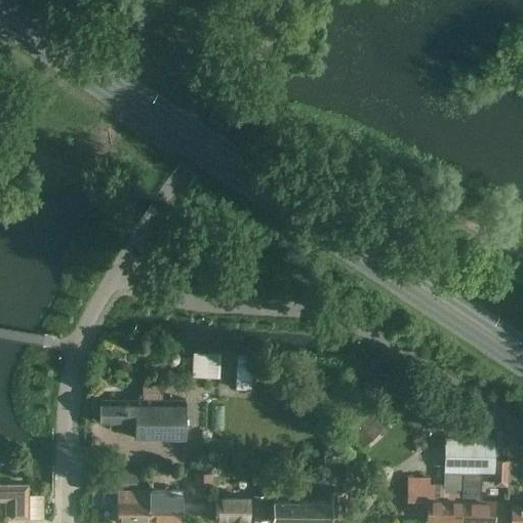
[(220,354),(207,354),(207,379),(220,379),(220,354)]
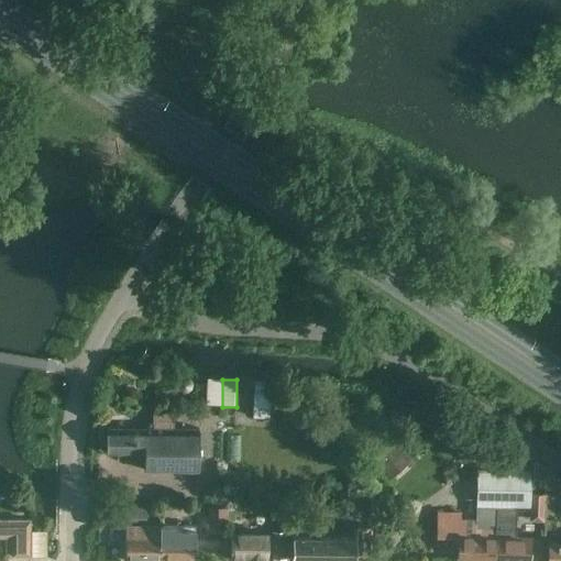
[(270,381),(254,381),(254,414),(270,414),(270,381)]
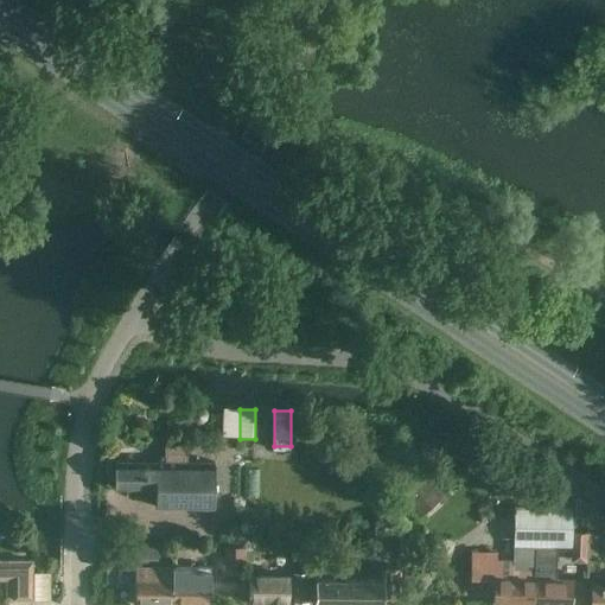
[(216,509),(216,464),(189,464),(189,447),(167,446),(167,464),(118,464),(118,490),(157,490),(157,509),(216,509)]
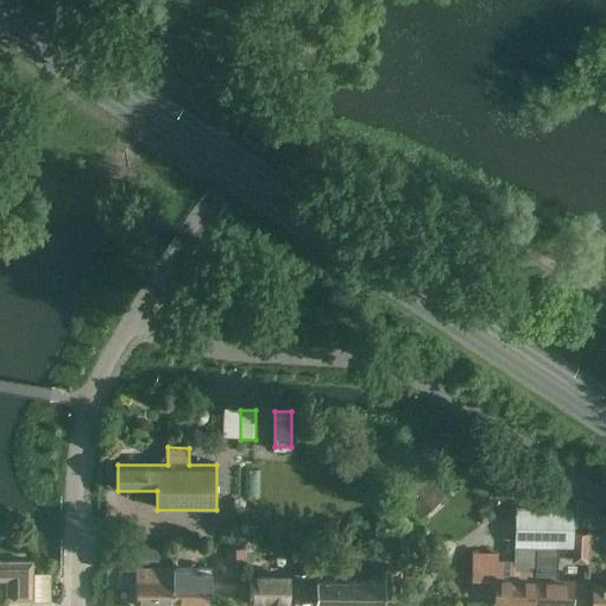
[(576,504),(573,567),(589,567),(592,510),(585,505),(576,504)]
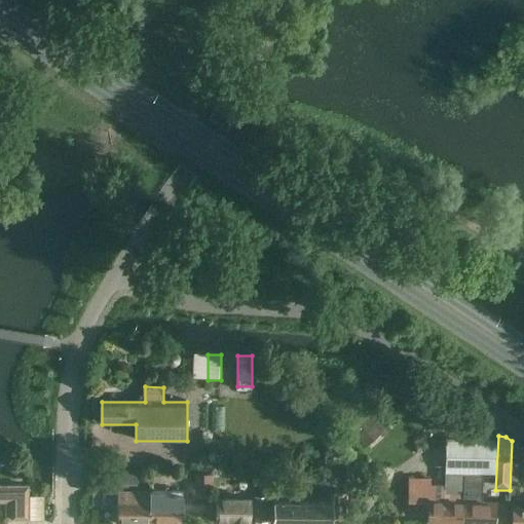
[(449,474),(448,490),(432,490),(432,484),(410,483),(410,503),(431,504),(429,523),(462,523),(464,481),(464,474),(465,443),(449,443),(449,474)]
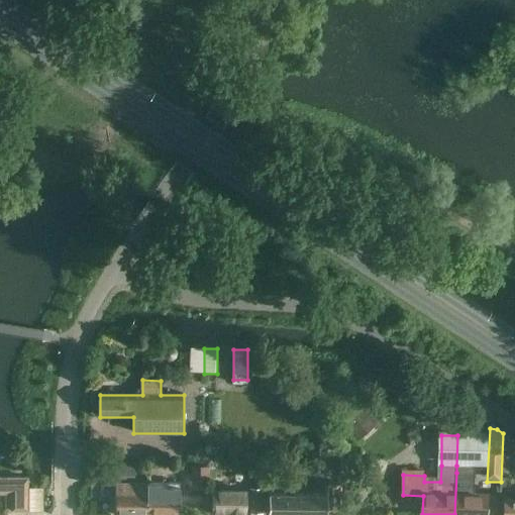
[(457,435),(456,466),(485,467),(486,436),(457,435)]
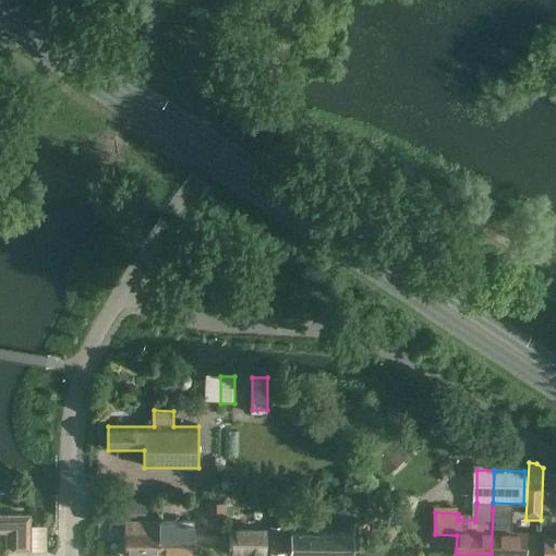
[(225,527),(225,505),(203,505),(203,515),(209,515),(209,527),(225,527)]
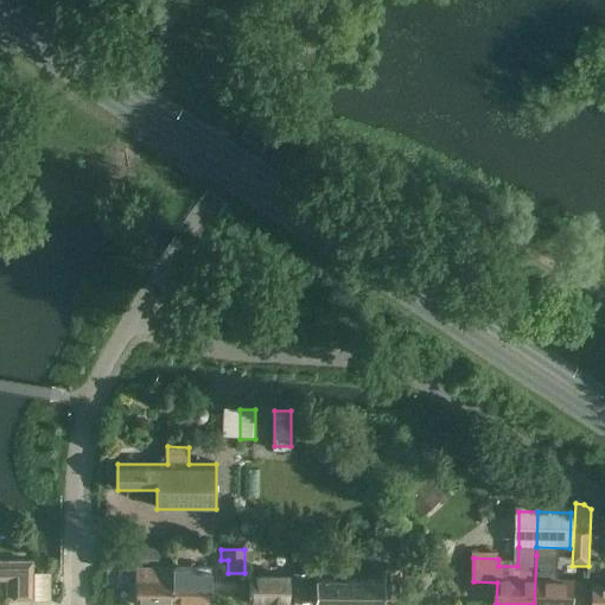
[(573,604),(574,584),(558,584),(558,574),(554,574),(554,555),(536,555),(534,604),(573,604)]
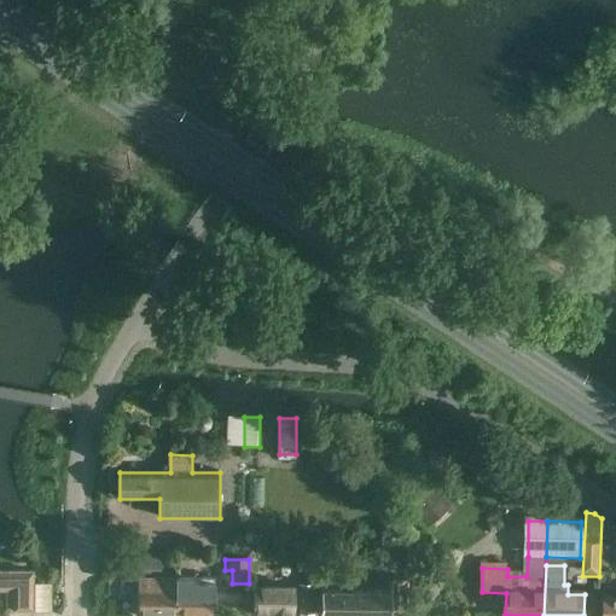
[(0,593),(12,593),(12,615),(35,615),(35,573),(0,573),(0,593)]
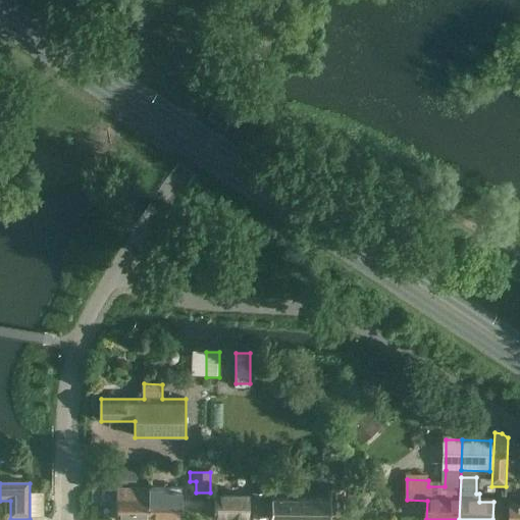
[(151,519),(151,489),(126,489),(126,496),(119,496),(119,499),(118,499),(118,519),(151,519)]
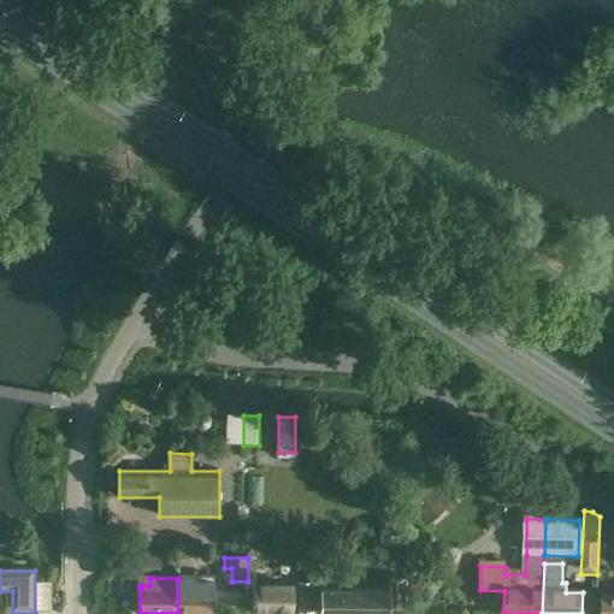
[(178,578),(178,613),(216,613),(216,590),(213,590),(213,585),(207,585),(207,578),(178,578)]
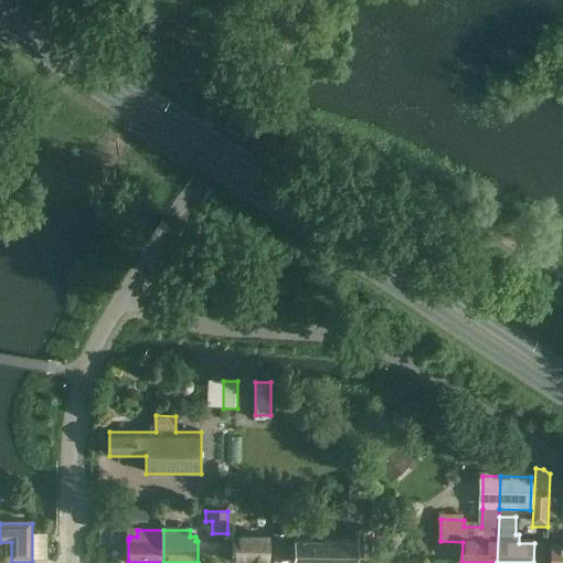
[(296,542),(296,562),(357,562),(357,559),(372,559),(373,530),(357,530),(356,543),(296,542)]
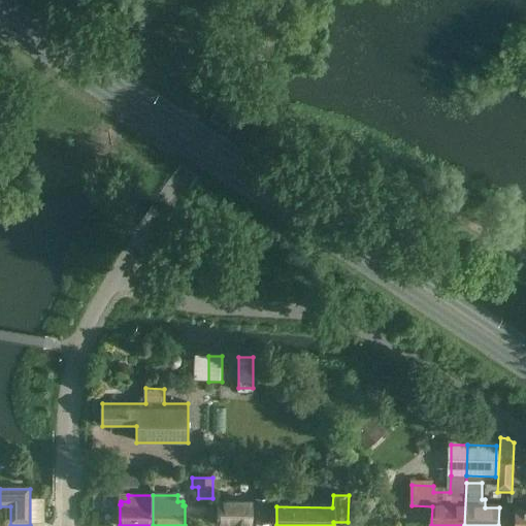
[(257,500),(257,525),(268,525),(269,500),(257,500)]
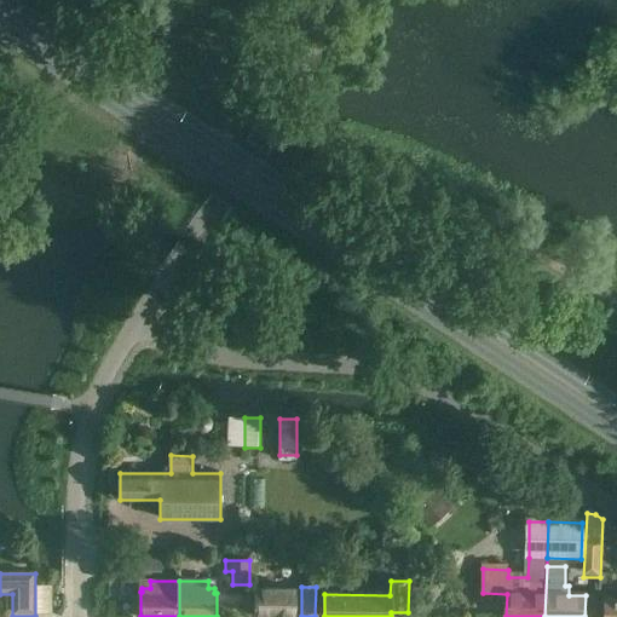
[(255,589),(255,616),(295,616),(295,589),(255,589)]
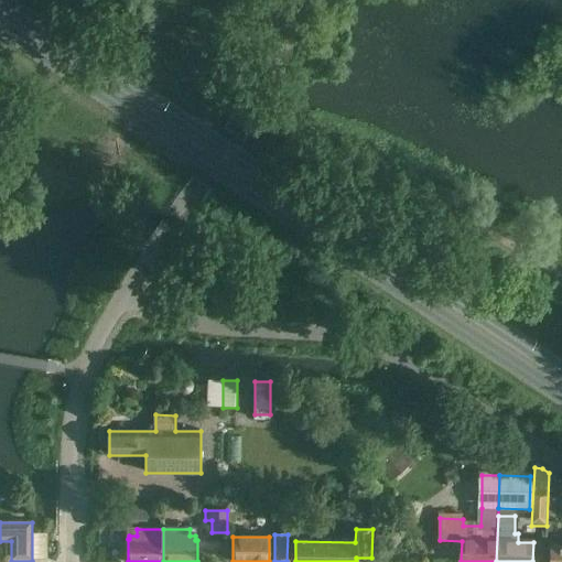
[(561,547),(551,547),(550,561),(561,561),(561,547)]
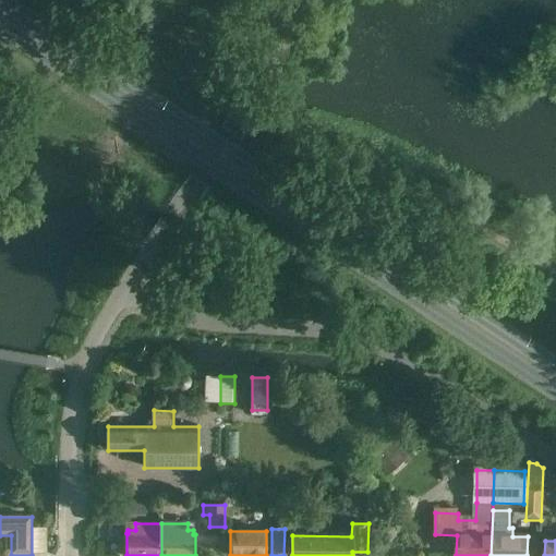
All buildings are outlined.
